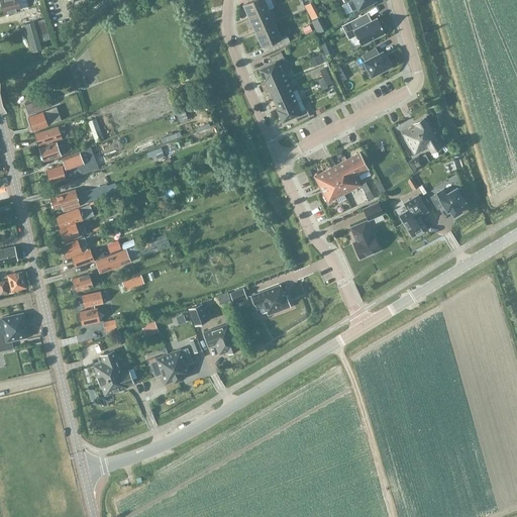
[(18,8),(24,7),(22,1),(17,2),(16,0),(0,0),(3,13),(19,10),(18,8)]
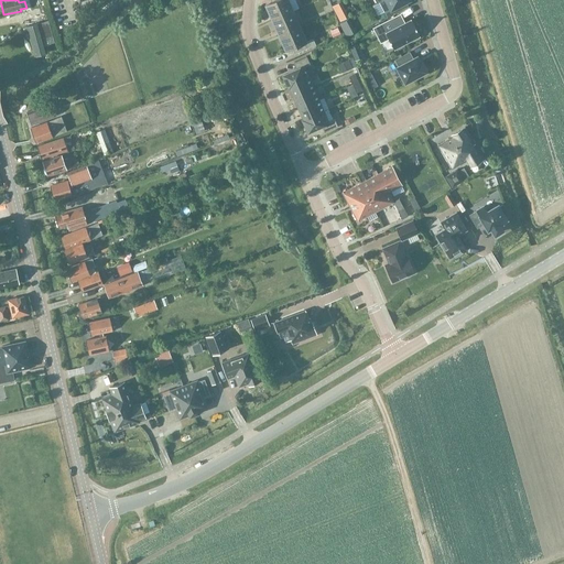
[(288,0),(274,0),(266,4),(272,20),(292,11),(288,0)]
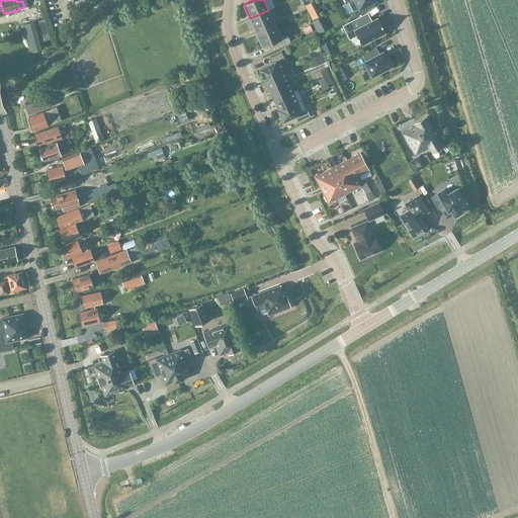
[(374,0),(353,0),(357,7),(352,10),(355,15),(367,8),(365,4),(374,0)]
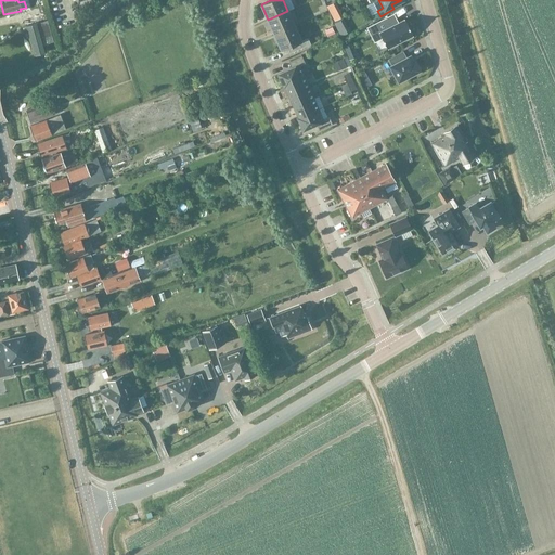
[(268,20),(274,35),(295,26),(287,11),(268,20)]
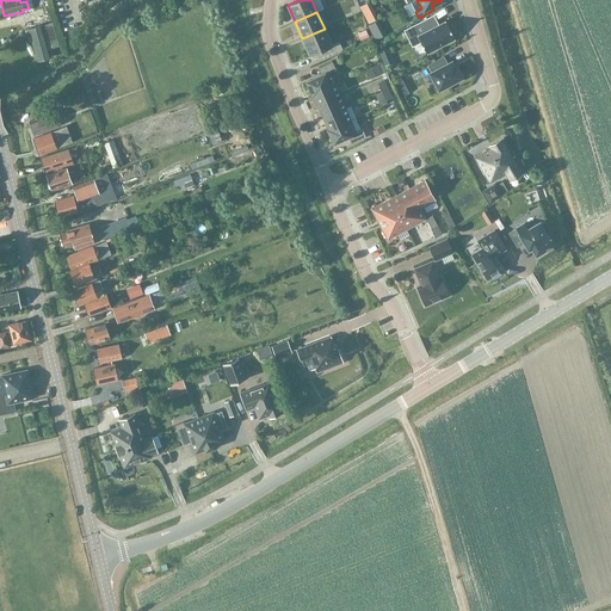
[(430,18),(405,30),(412,45),(420,42),(426,54),(455,39),(445,22),(438,25),(434,28),(430,18)]
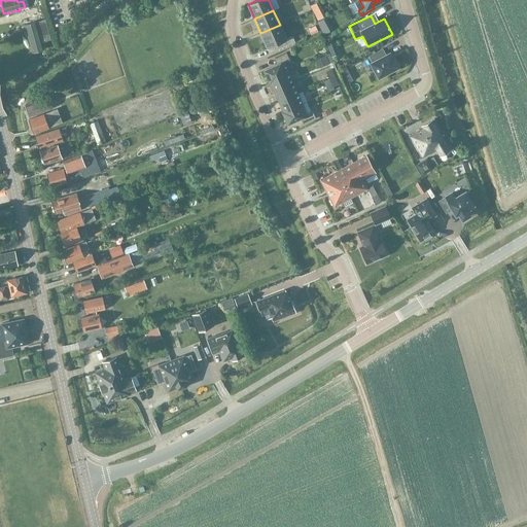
[(42,42),(50,40),(44,20),(25,25),(32,53),(44,49),(42,42)]
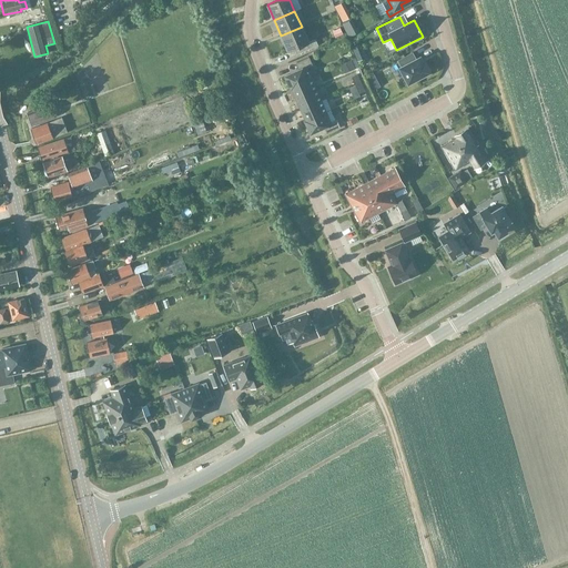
[(326,36),(335,33),(333,26),(325,28),(326,36)]
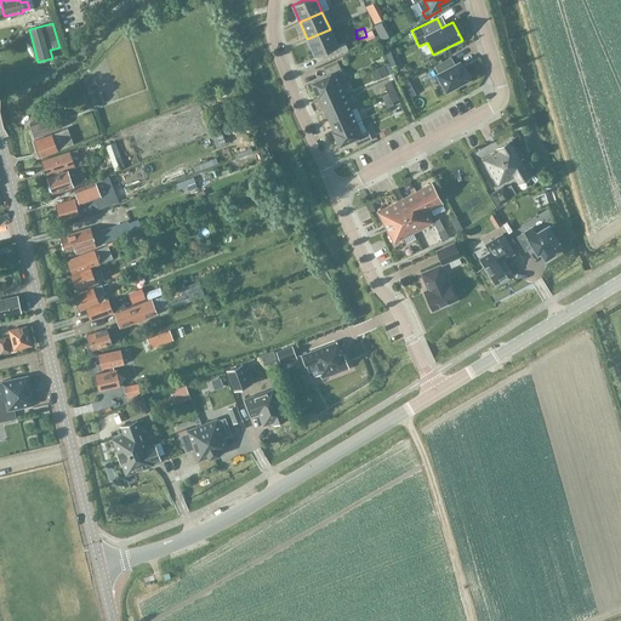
[(337,46),(330,29),(307,39),(314,56),(337,46)]
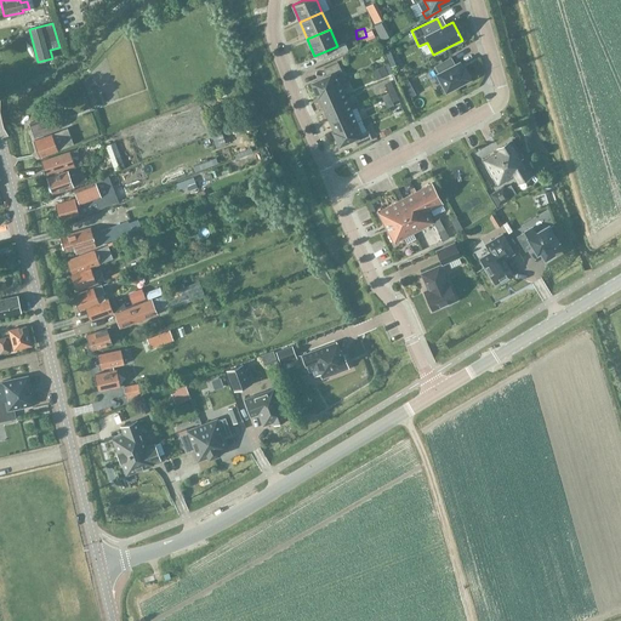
[(345,43),(322,53),(324,60),(347,50),(345,43)]
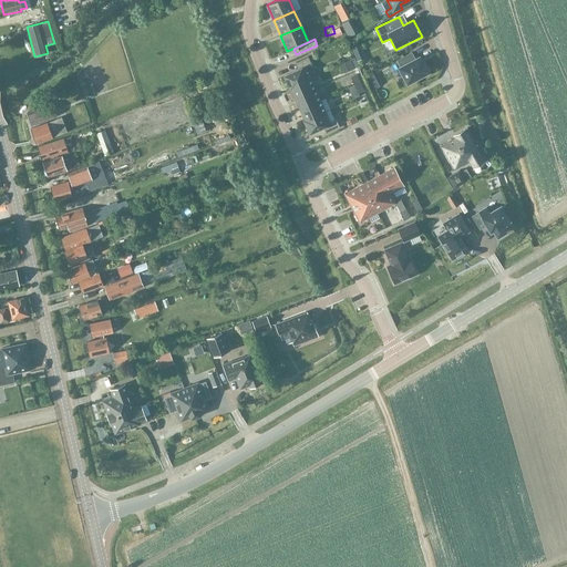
[(411,52),(398,60),(401,66),(399,68),(408,82),(419,76),(420,79),(426,74),(425,73),(428,72),(422,62),(421,62),(419,58),(415,60),(411,52)]
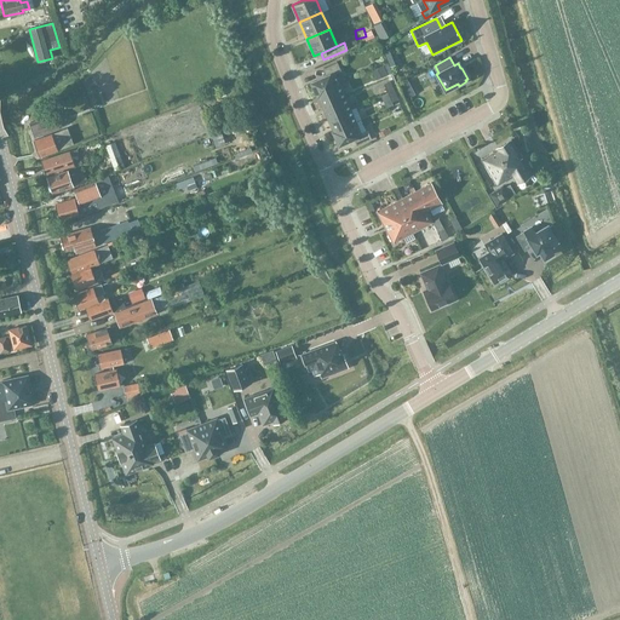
[(326,76),(311,82),(317,96),(319,95),(339,86),(334,74),(340,70),(337,63),(323,69),(326,76)]
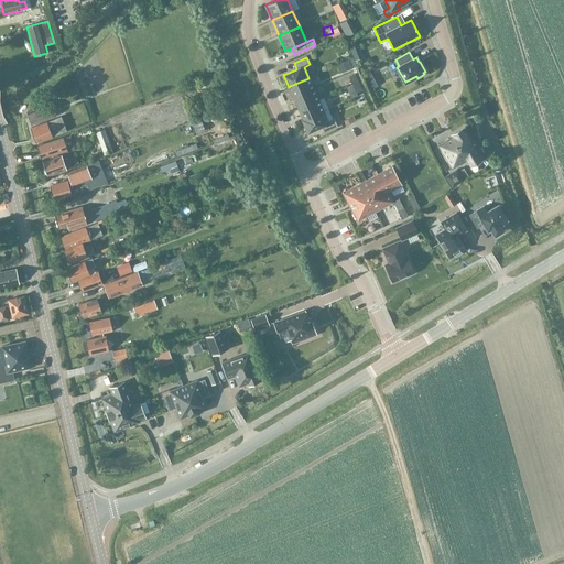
[(351,68),(348,60),(343,63),(346,71),(351,68)]
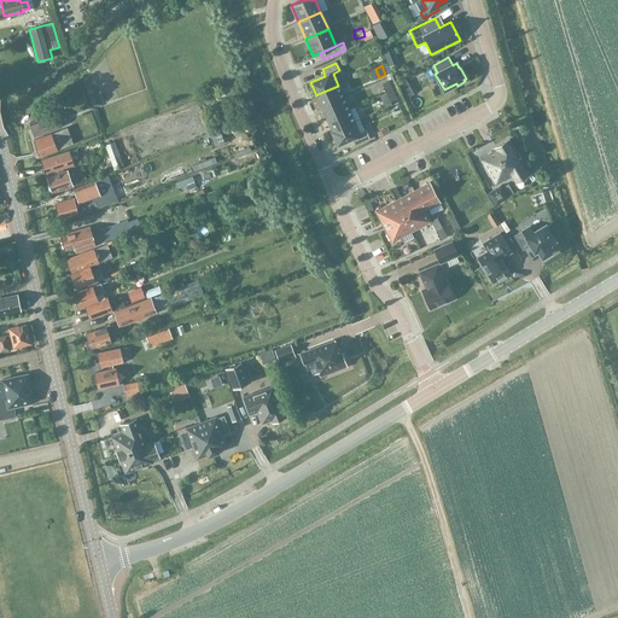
[(392,89),(389,81),(383,83),(386,93),(392,89)]
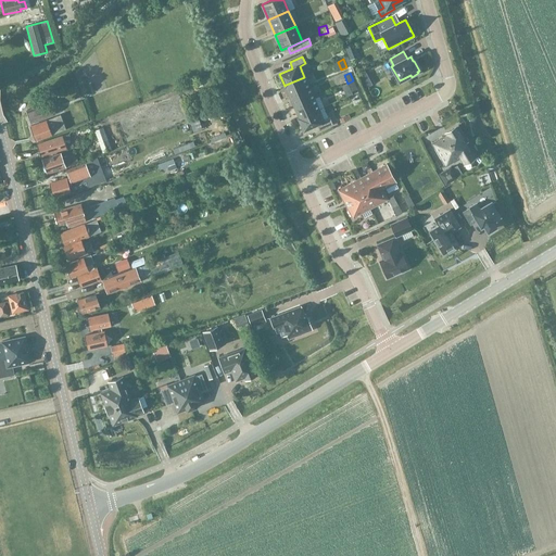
[(304,77),(286,85),(290,96),(308,87),(304,77)]
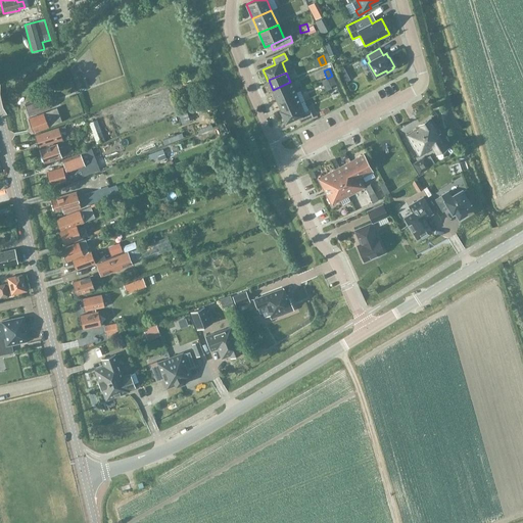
[(335,84),(332,76),(327,79),(330,86),(335,84)]
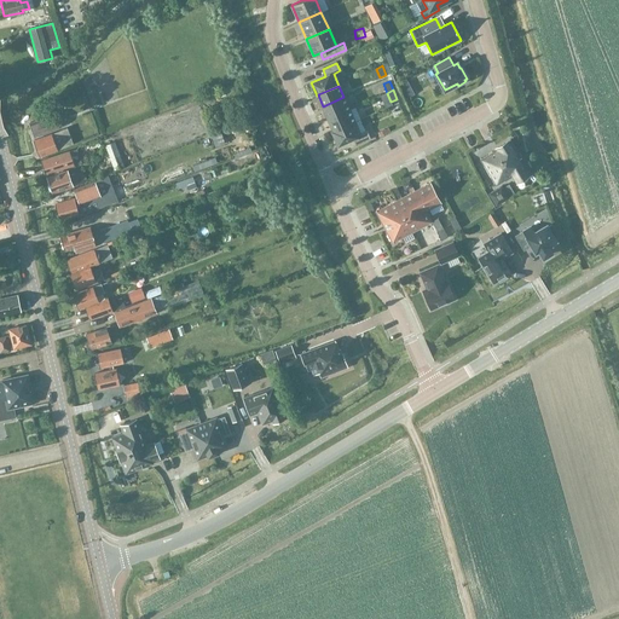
[(343,97),(323,106),(329,119),(350,110),(343,97)]
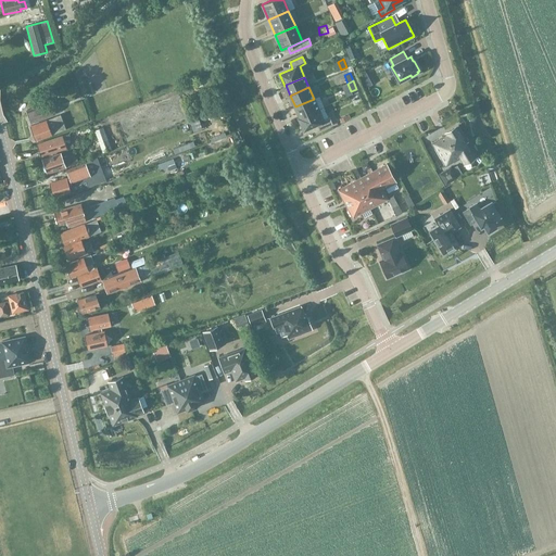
[(314,99),(295,106),(300,117),(318,110),(314,99)]
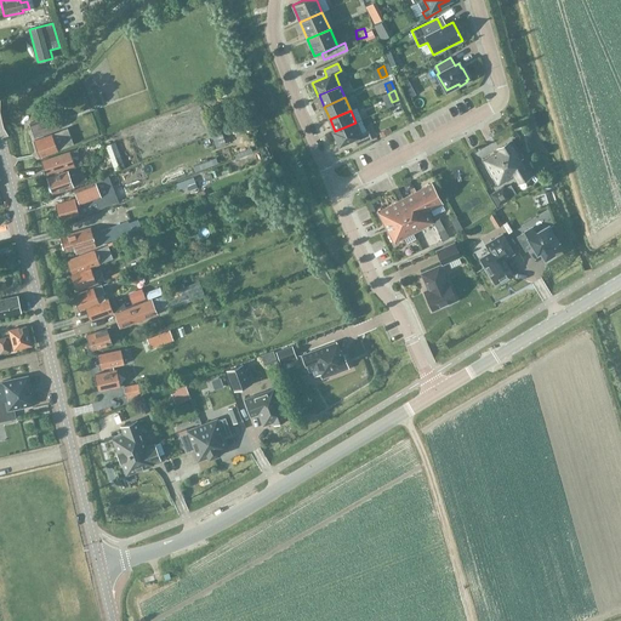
[(35,137),(61,129),(55,114),(30,123),(35,137)]
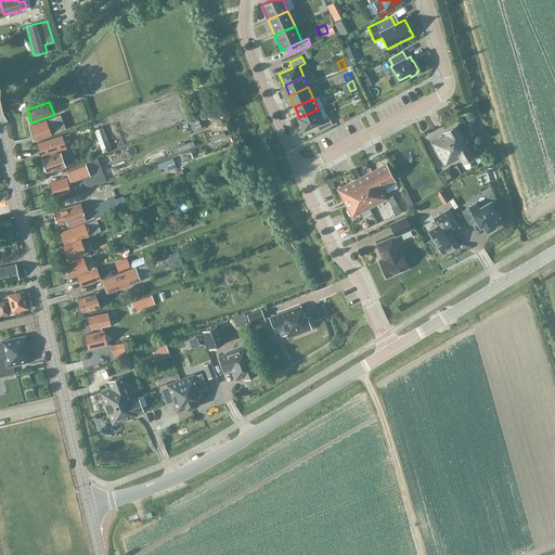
[(299,117),(298,117),(304,129),(317,124),(319,130),(332,125),(328,117),(323,119),(318,110),(299,117)]
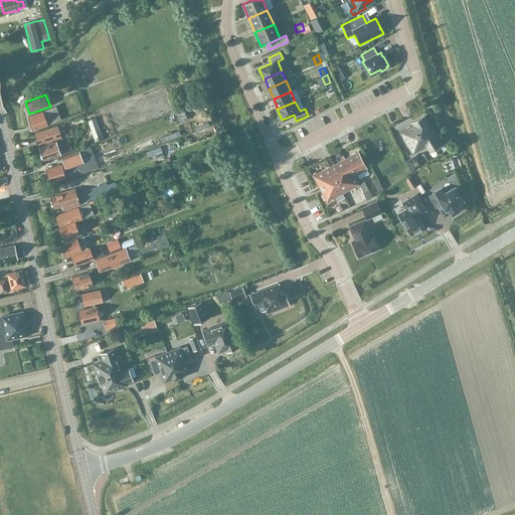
[(55,107),(47,110),(28,117),(33,130),(61,120),(55,107)]
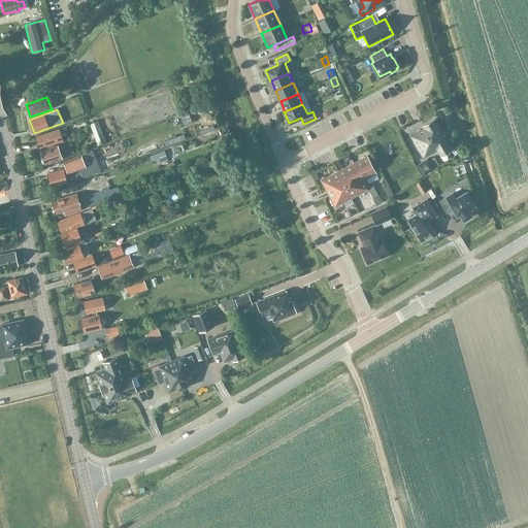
[(424,128),(410,136),(423,158),(436,150),(440,157),(451,151),(442,136),(444,135),(435,119),(423,127),(424,128)]
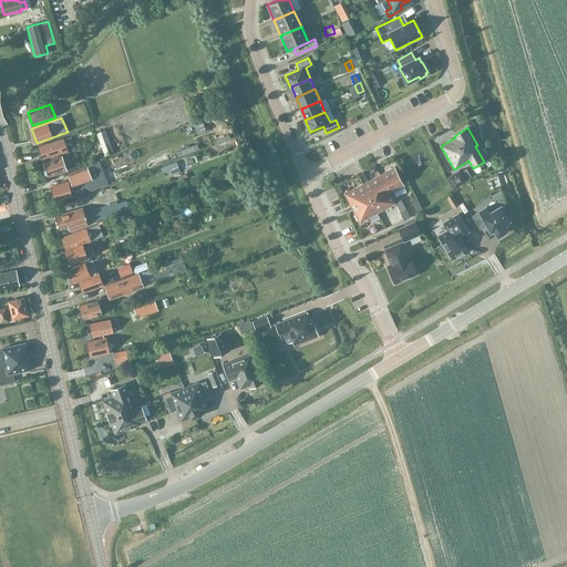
[(104,131),(95,134),(96,138),(98,137),(105,155),(112,153),(104,131)]
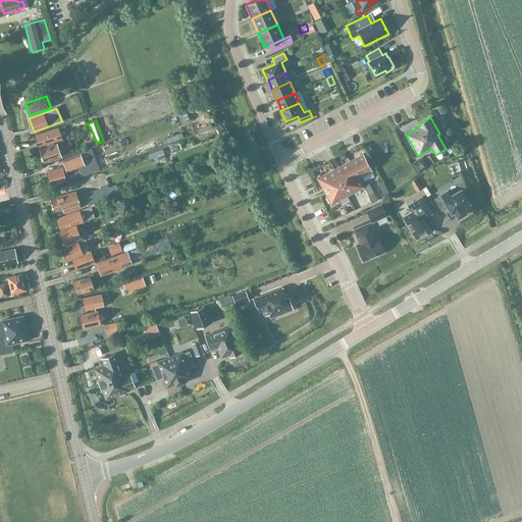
[(68,137),(64,125),(58,128),(58,127),(35,136),(39,147),(62,140),(62,139),(68,137)]
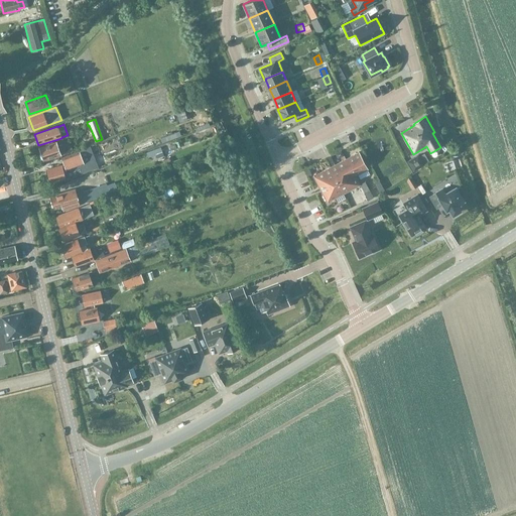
[(44,161),(65,153),(61,144),(57,146),(55,142),(39,147),(44,161)]
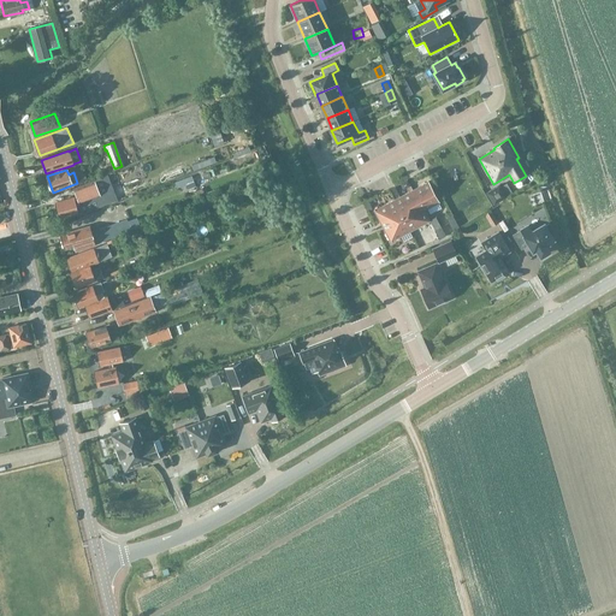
[(171,191),(188,185),(184,173),(167,179),(171,191)]
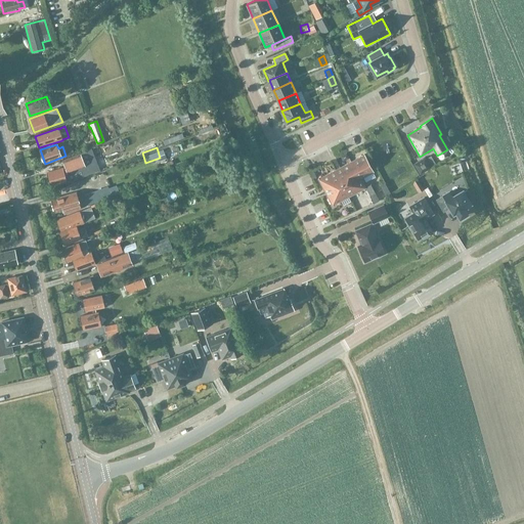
[(62,161),(66,167),(47,173),(51,185),(67,181),(64,175),(69,174),(68,173),(85,167),(80,154),(62,161)]
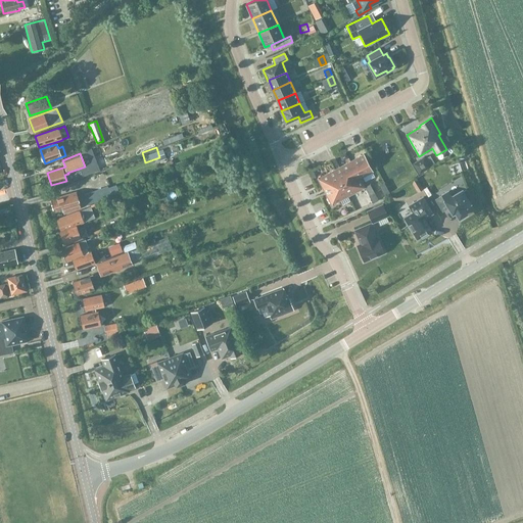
[(365,187),(360,178),(373,172),(364,154),(318,179),(318,178),(317,178),(332,205),(332,204),(365,187)]
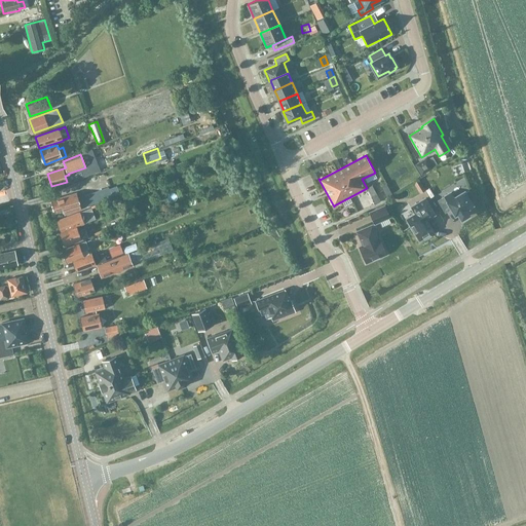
[(425,158),(415,164),(421,175),(422,174),(431,168),(434,167),(437,164),(433,156),(426,159),(425,158)]
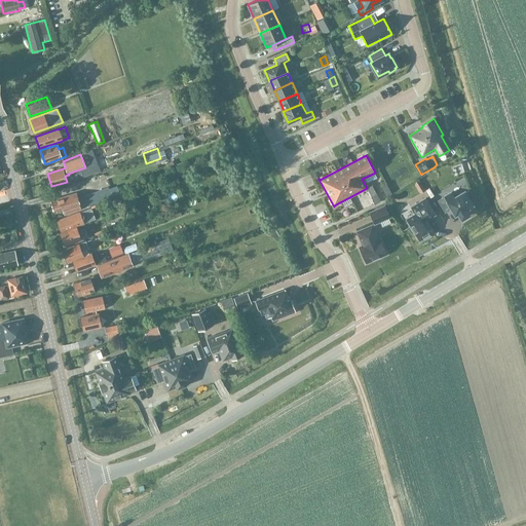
[(420,194),(425,191),(419,180),(413,183),(420,194)]
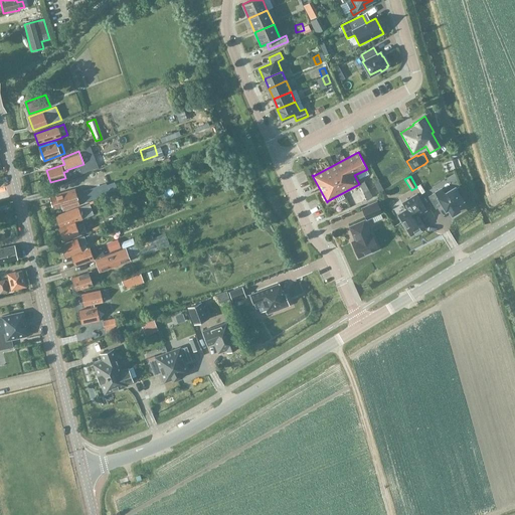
[(437,188),(447,182),(445,178),(435,184),(437,188)]
